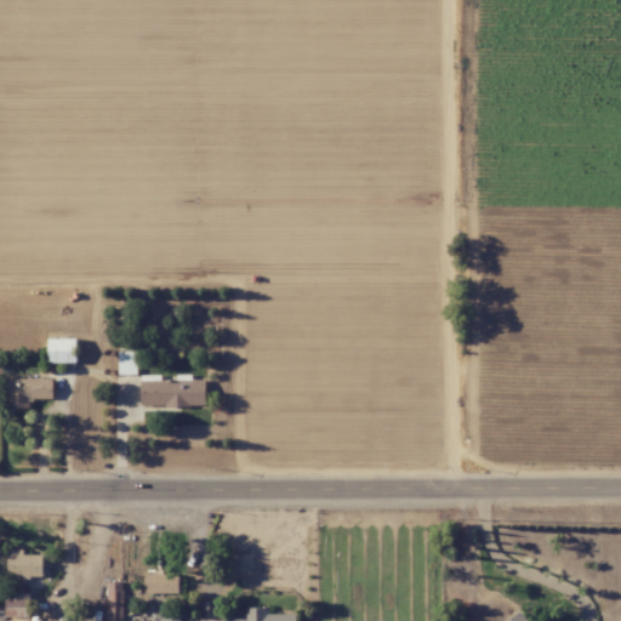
[(77,339),(49,339),(49,362),(77,362),(77,339)]
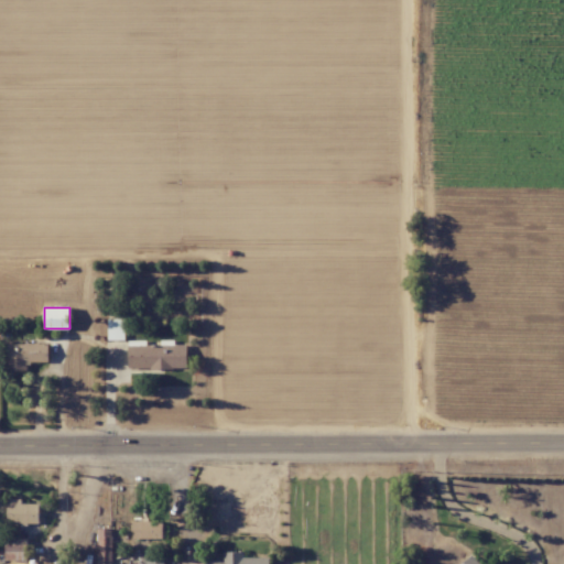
[(123,340),(125,320),(107,318),(107,339),(123,340)]
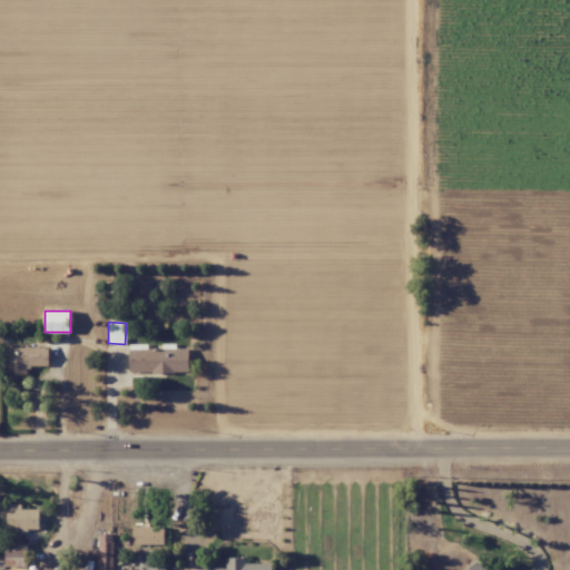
[(188,347),(175,347),(175,346),(147,346),(147,344),(129,344),(128,372),(188,373),(188,347)]
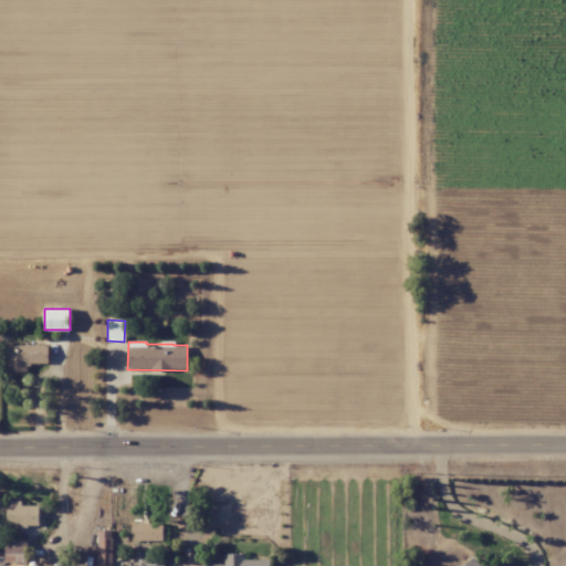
[(8,373),(28,371),(28,364),(49,363),(48,344),(7,346),(8,373)]
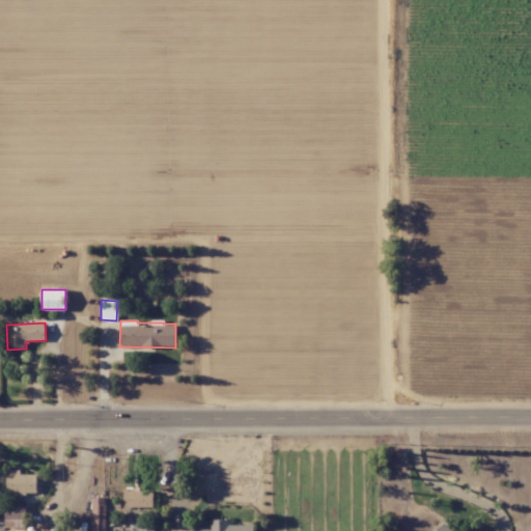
[(6,493),(36,493),(36,474),(20,474),(19,470),(6,470),(6,493)]
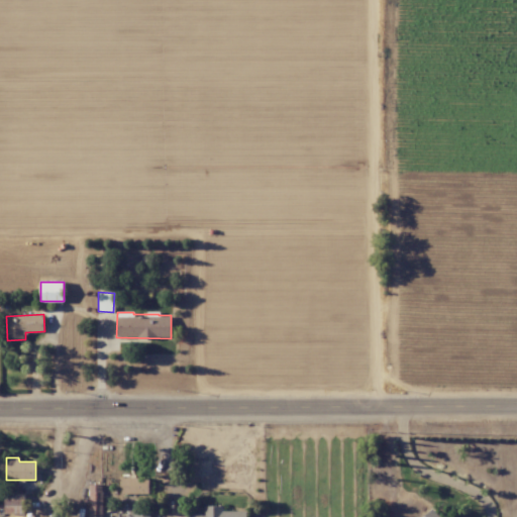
[(148,478),(121,478),(121,494),(148,494),(148,478)]
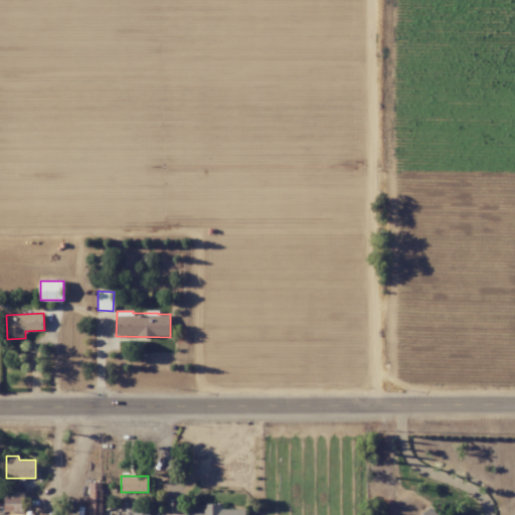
[(88,514),(101,514),(103,483),(90,482),(88,514)]
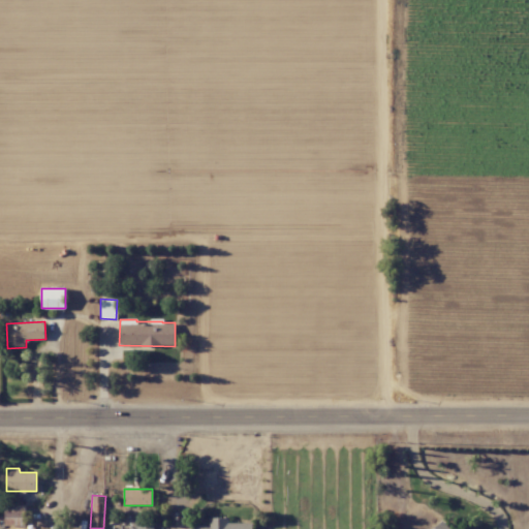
[(24,526),(25,505),(5,504),(4,525),(24,526)]
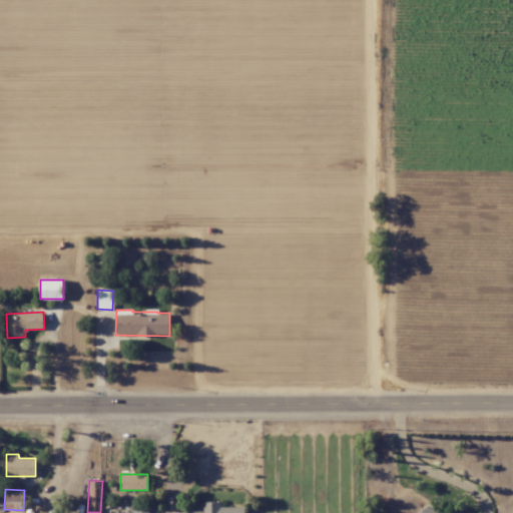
[(243,512),(244,507),(221,507),(221,502),(202,502),(202,509),(183,509),(183,512),(243,512)]
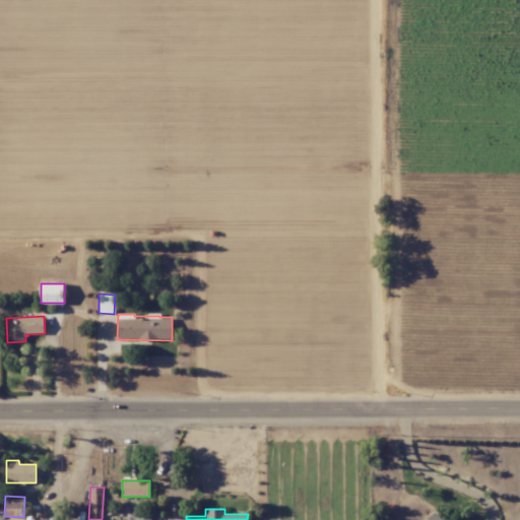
[(445,519),(437,510),(424,519),(445,519)]
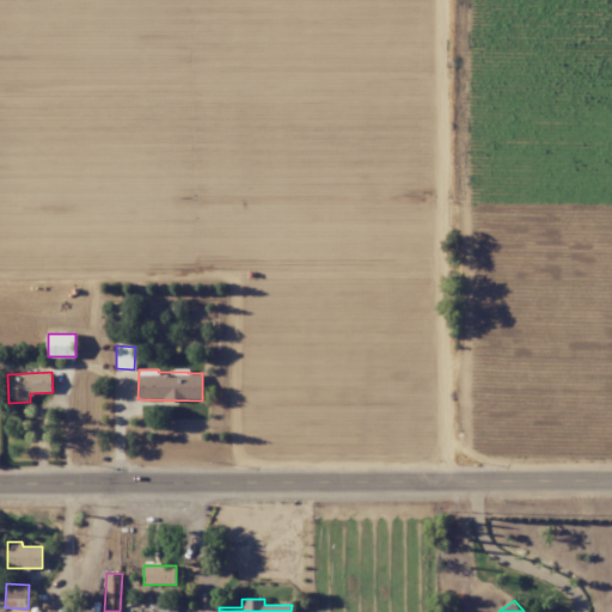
All buildings are outlined.
